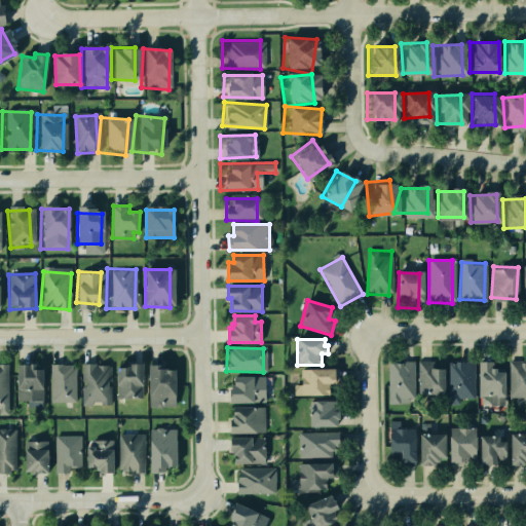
[(417,361),(433,361),(433,368),(444,368),(444,393),(428,393),(428,404),(417,404),(417,361)]
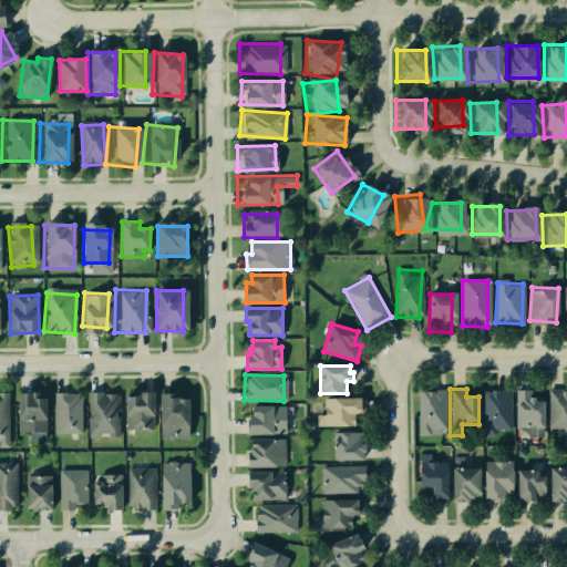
[(418,390),(445,390),(446,433),(419,434),(418,390)]
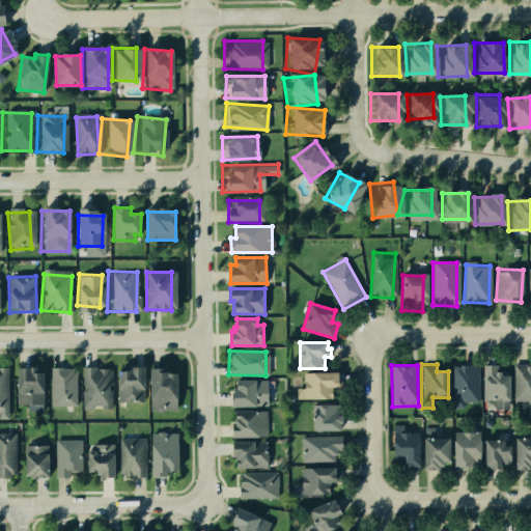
[(482,365),(495,365),(495,372),(510,372),(510,400),(510,410),(496,410),(496,399),(482,399),(482,365)]
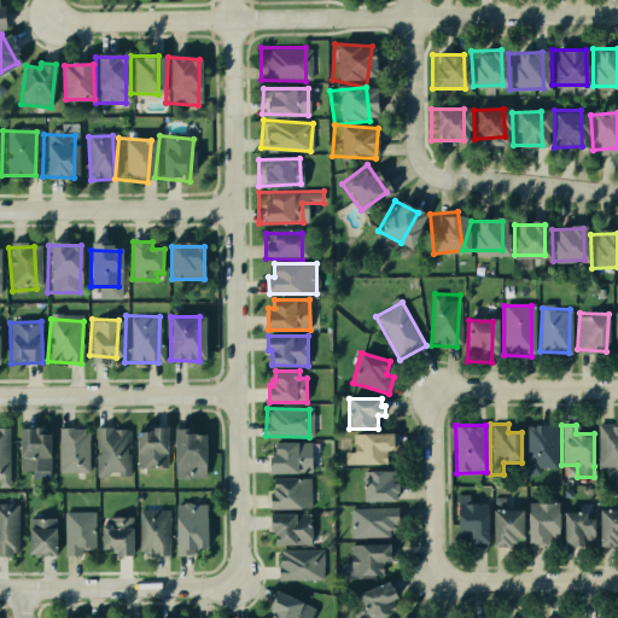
[(136,431),(151,431),(151,427),(169,426),(169,452),(167,452),(167,467),(136,467),(136,431)]
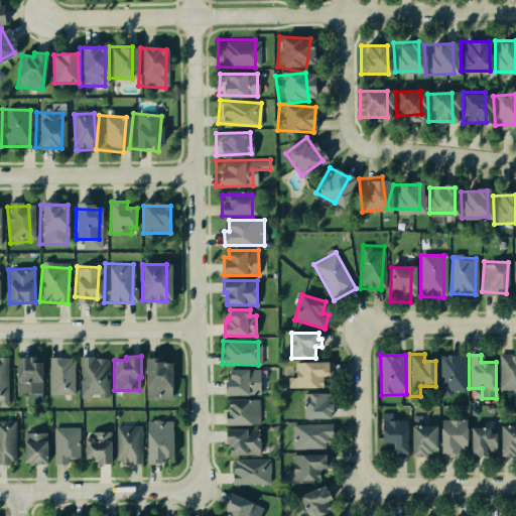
[(500,356),(515,356),(515,383),(499,383),(500,356)]
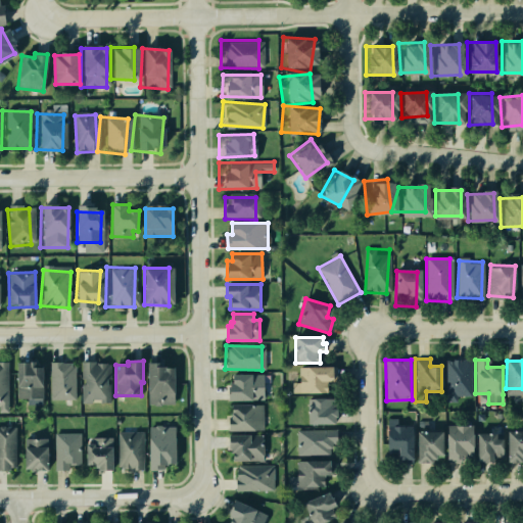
[(0,412),(9,412),(8,362),(0,362),(0,412)]
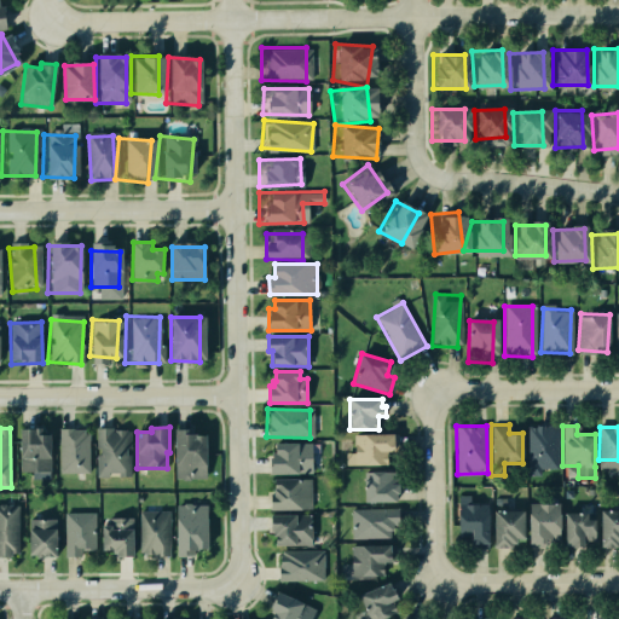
[(21,428),(41,429),(40,434),(51,434),(51,472),(19,472),(21,428)]
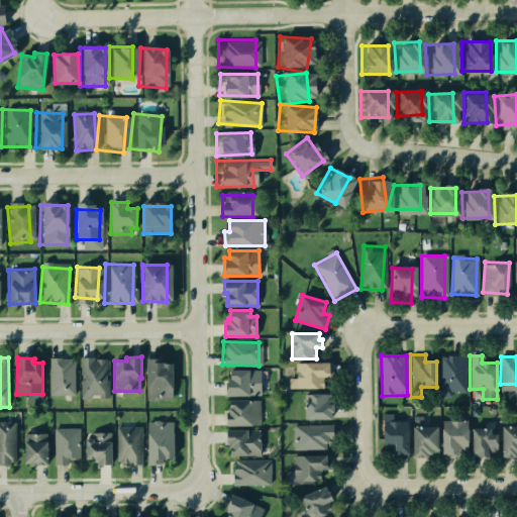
[(49,359),(69,357),(71,394),(52,396),(49,359)]
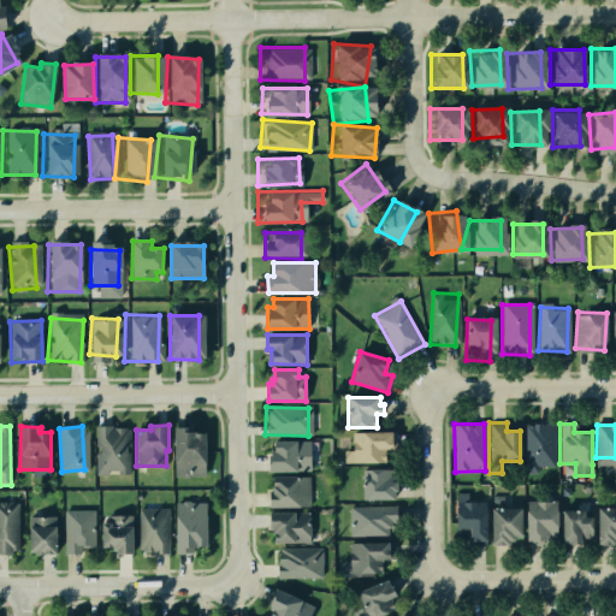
[(98,427),(126,427),(126,473),(98,473),(98,427)]
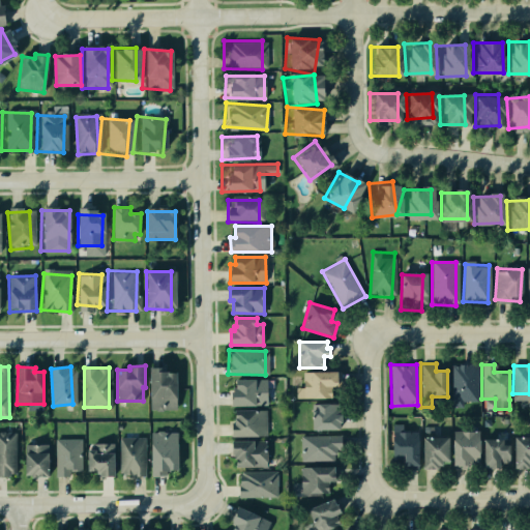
[(450,369),(476,367),(476,400),(451,400),(450,369)]
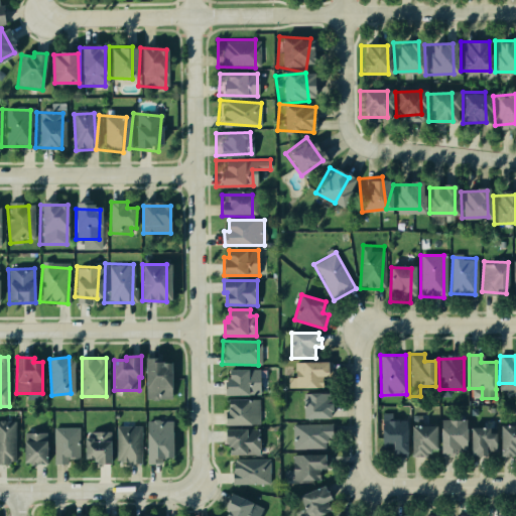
[(144,359),(166,359),(165,397),(143,397),(144,359)]
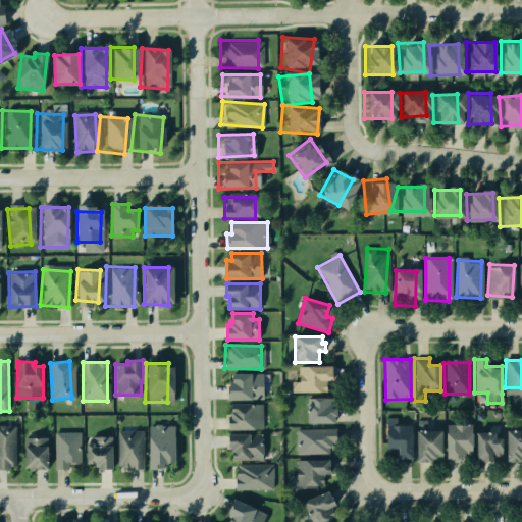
[(298,368),(328,367),(329,392),(290,393),(289,381),(298,381),(298,368)]
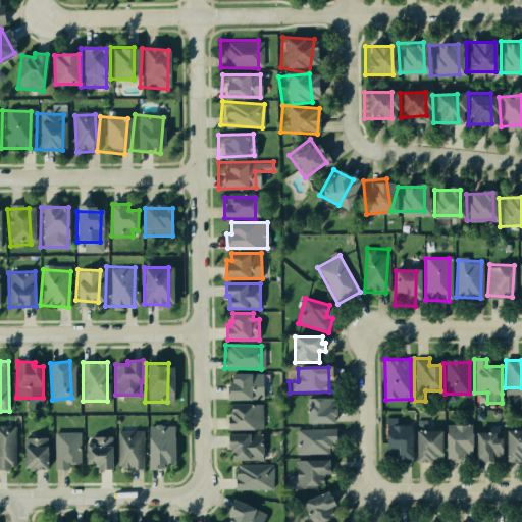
[(223,377),(261,376),(261,400),(224,401),(223,377)]
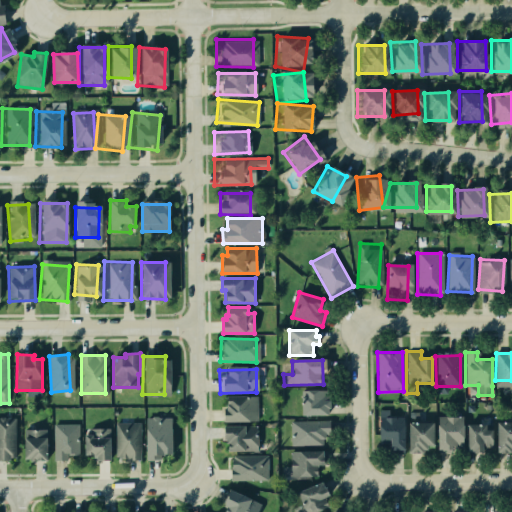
[(301,390),(330,389),(330,408),(328,408),(328,414),(301,414),(301,390)]
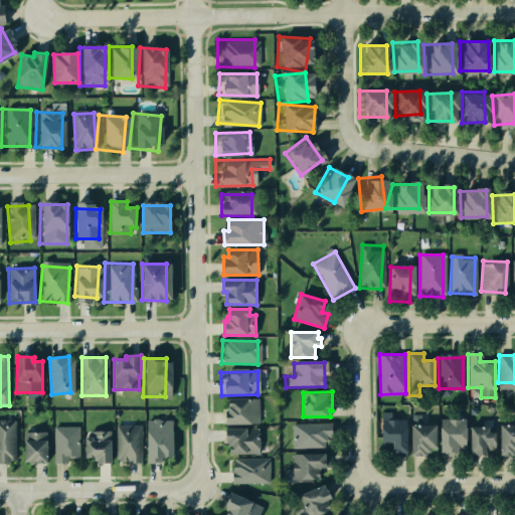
[(226,399),(258,397),(260,421),(228,423),(226,399)]
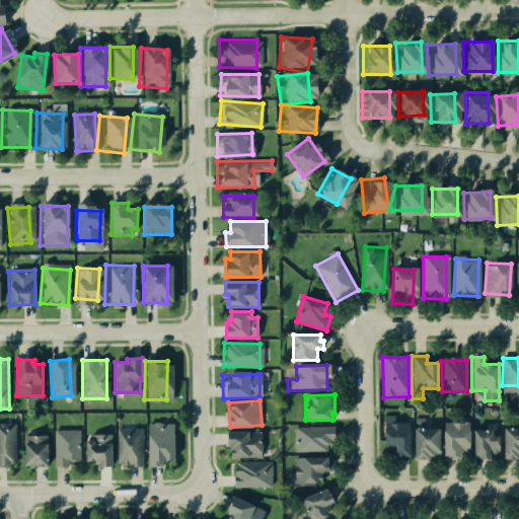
[(384,415),(394,415),(394,422),(411,422),(411,459),(396,459),(396,449),(384,449),(384,415)]
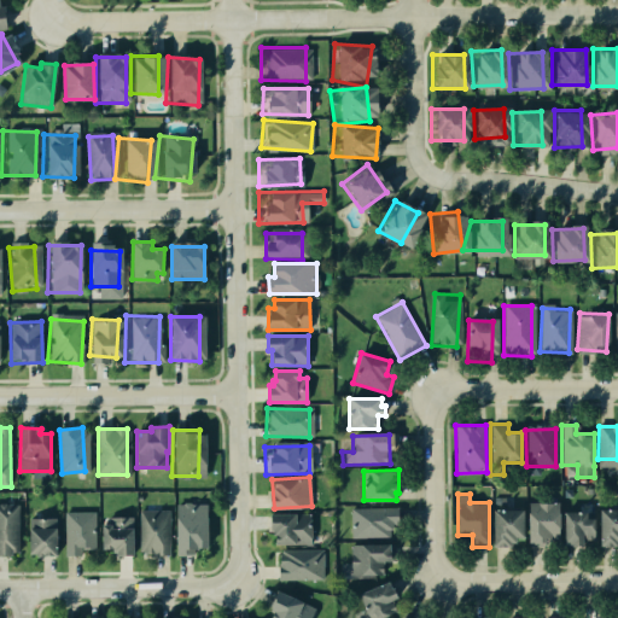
[(529,502),(559,502),(559,543),(529,543),(529,502)]
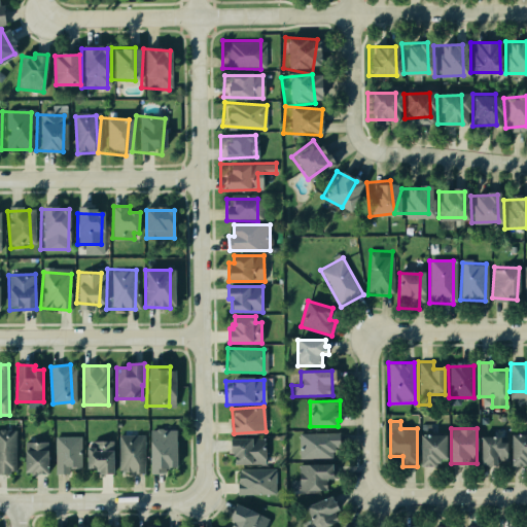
[(149,430),(176,429),(177,466),(166,466),(166,472),(150,472),(149,430)]
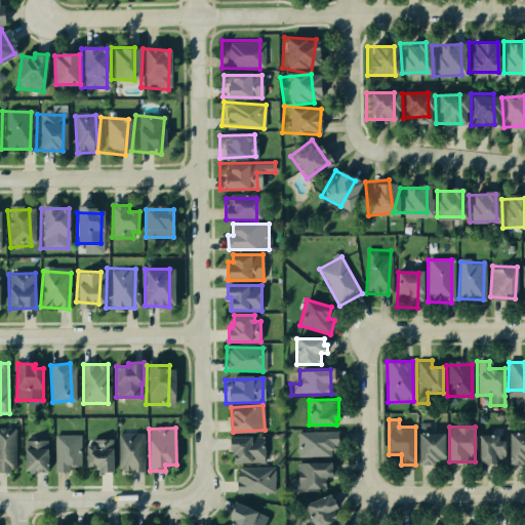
[(0,429),(15,429),(15,470),(9,470),(9,473),(0,473),(0,429)]
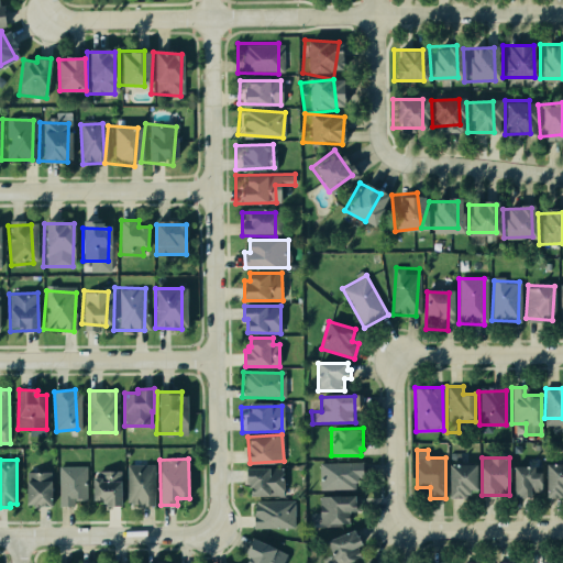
[(127,464),(154,464),(154,506),(131,506),(131,501),(127,501),(127,464)]
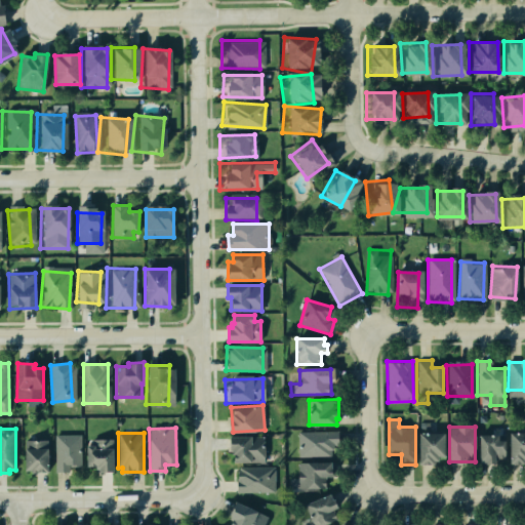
[(419,433),(446,433),(446,456),(439,456),(439,461),(435,461),(435,463),(419,463),(419,433)]
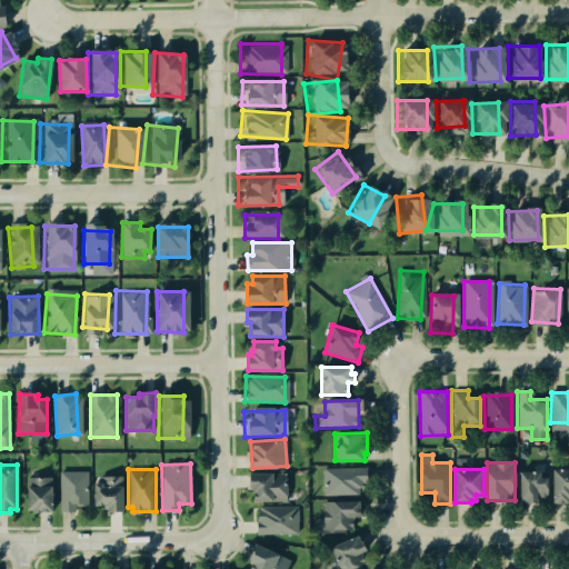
[(553,469),(568,469),(568,502),(553,502),(553,469)]
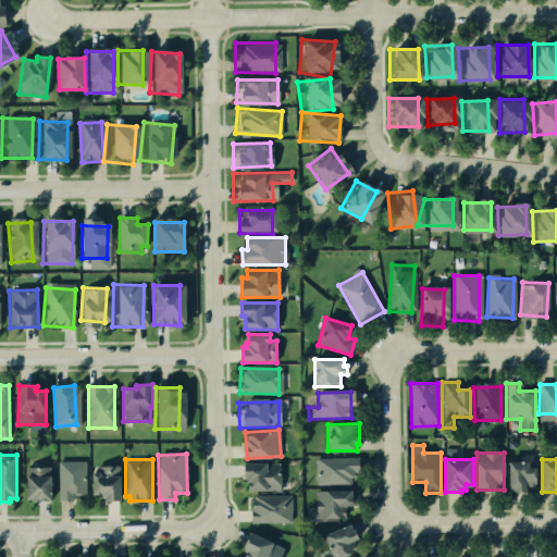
[(58,460),(85,460),(85,495),(73,495),(73,499),(58,499),(58,460)]
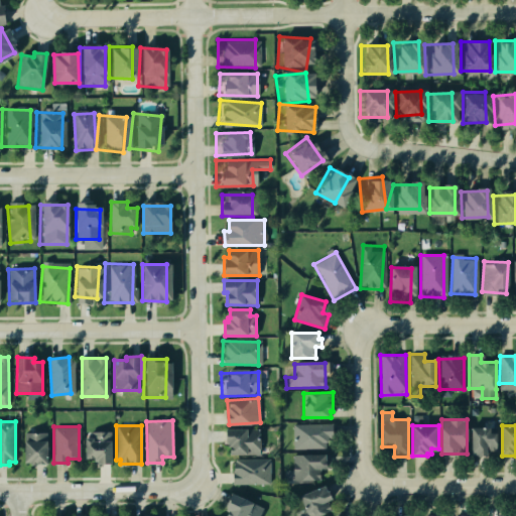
[(472,427),(497,427),(497,450),(488,450),(488,456),(472,456),(472,427)]
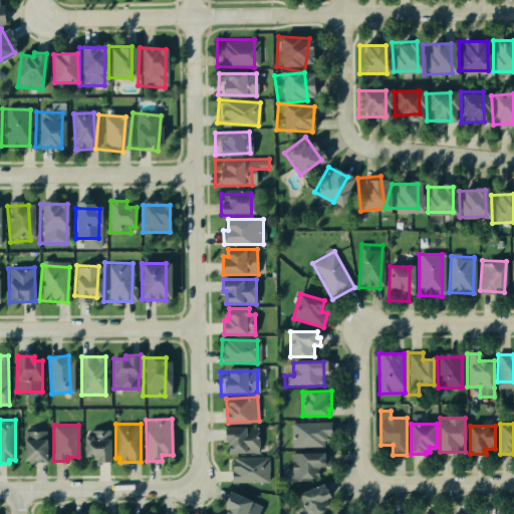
[(289,428),(324,427),(324,448),(289,449),(289,428)]
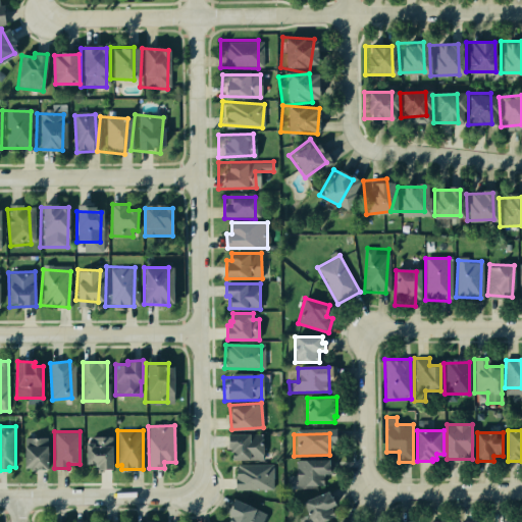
[(228,434),(263,434),(263,460),(233,460),(233,452),(231,452),(231,447),(228,447),(228,434)]
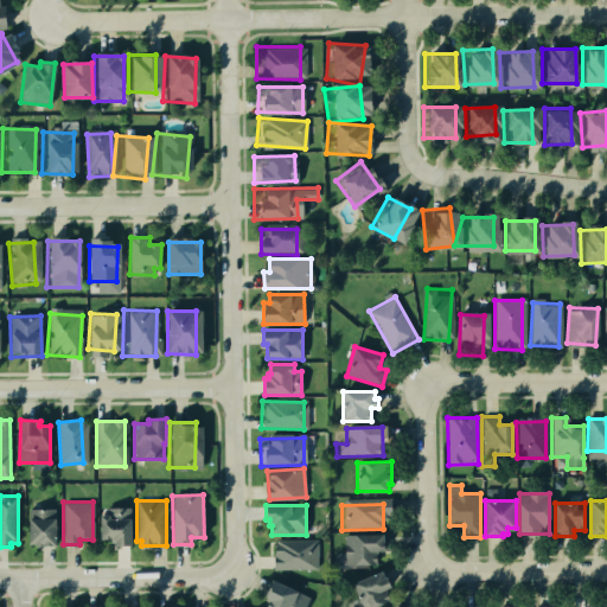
[(107,508),(131,508),(132,545),(115,547),(115,540),(101,540),(100,515),(107,515),(107,508)]
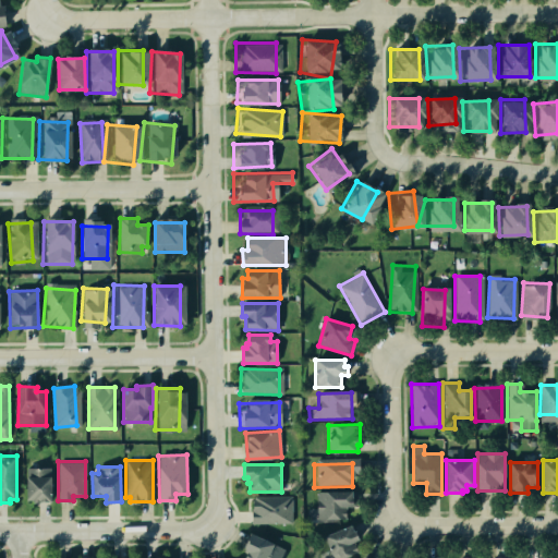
[(26,468),(50,468),(51,501),(34,501),(34,499),(26,499),(26,468)]
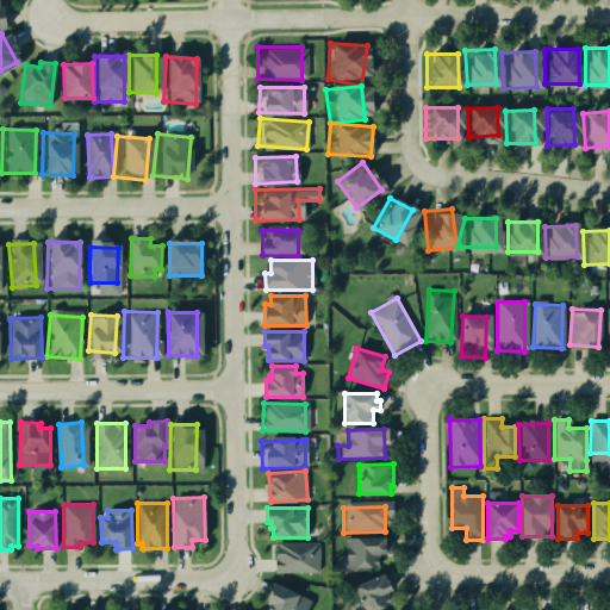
[(274,542),(318,542),(318,572),(274,572),(274,542)]
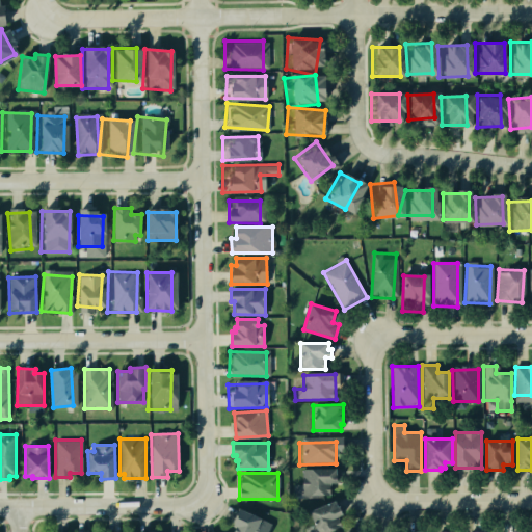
[(299,473),(330,473),(330,497),(299,496),(299,473)]
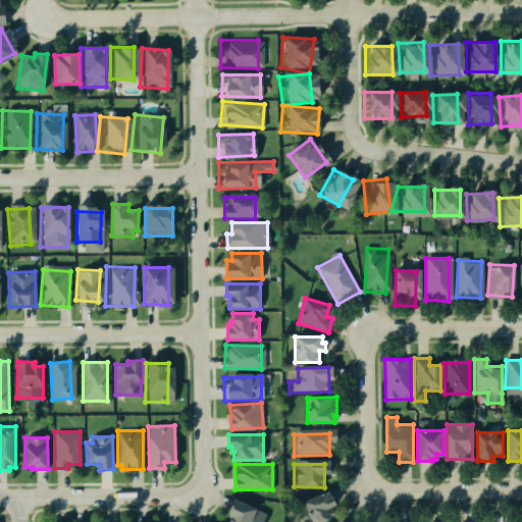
[(310,521),(302,503),(323,493),(332,516),(316,521),(310,521)]
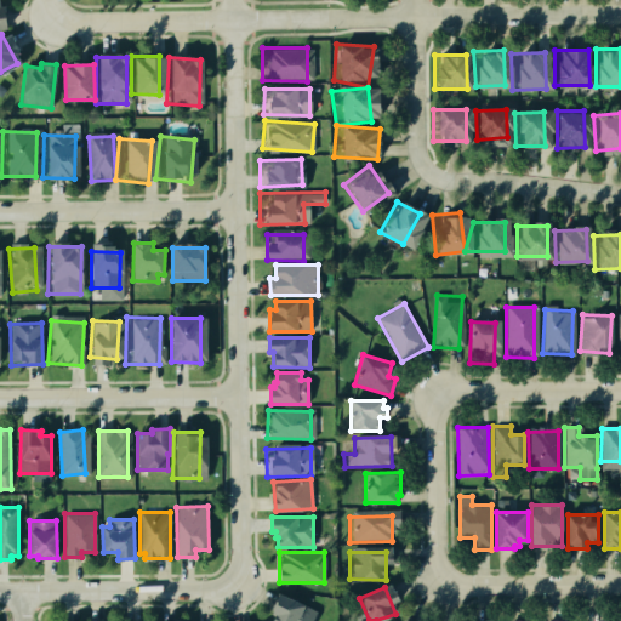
[(271,620),(261,616),(272,594),(318,616),(315,620),(271,620)]
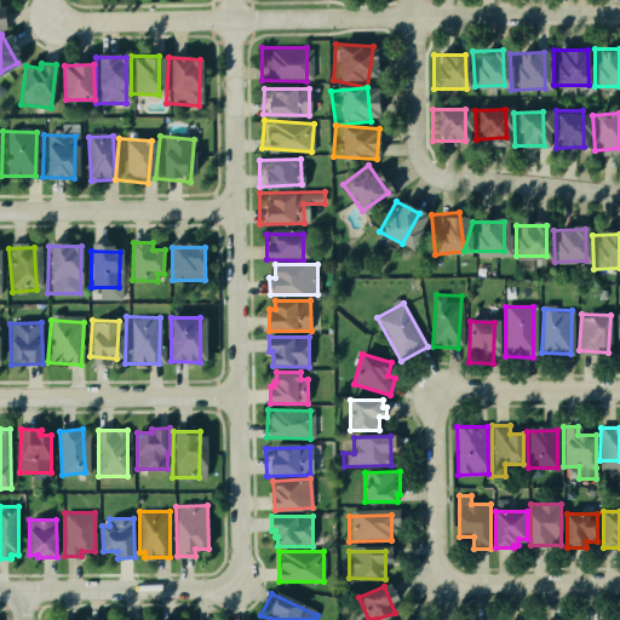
All buildings are outlined.
